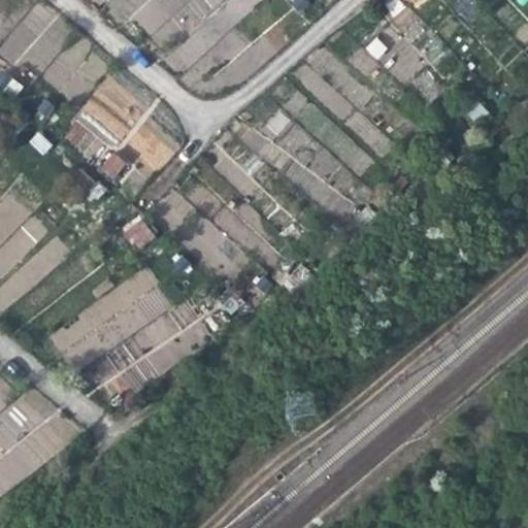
[(147,33),(161,41),(170,26),(196,0),(97,0),(116,10),(121,15),(140,27),(147,33)]
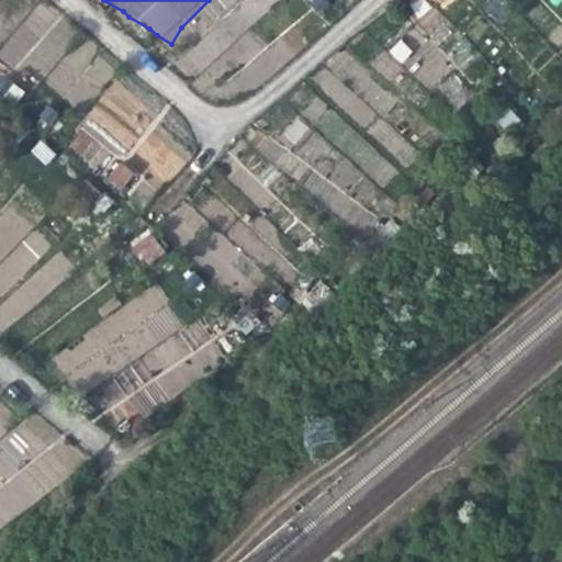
[(397,38),(388,54),(403,64),(413,49),(397,38)]
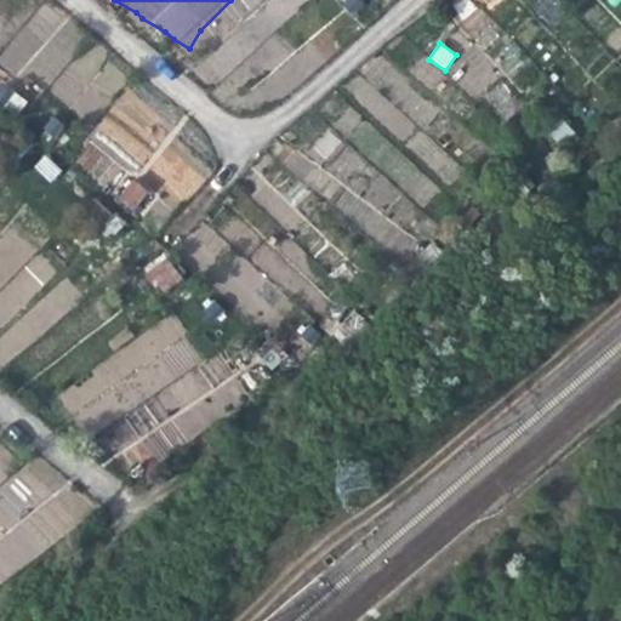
[(212,170),(169,136),(177,126),(126,87),(89,137),(136,172),(141,166),(188,201),(212,170)]
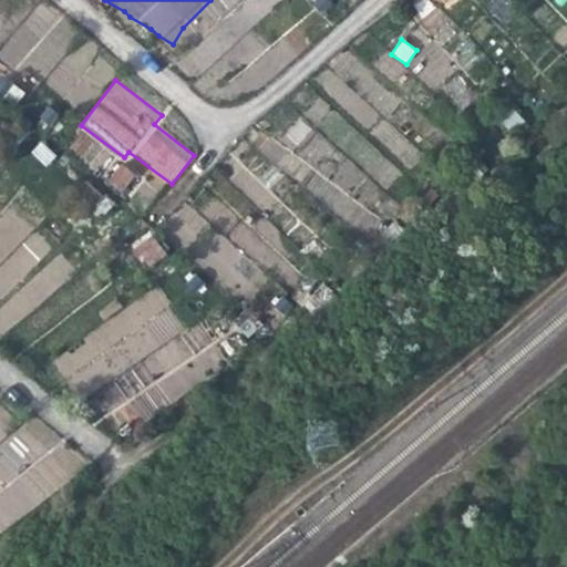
[(42,140),(30,151),(44,166),(57,155),(42,140)]
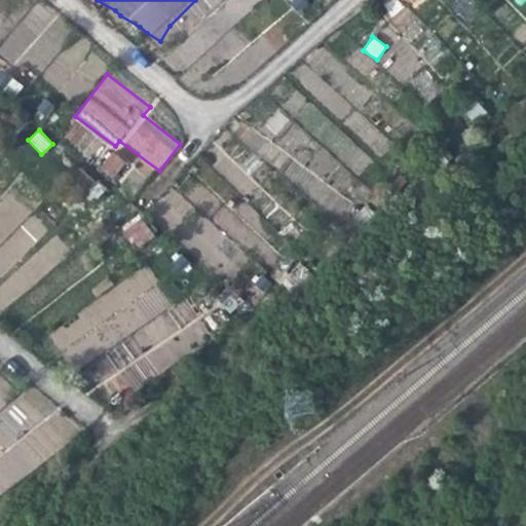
[(99,168),(113,179),(126,162),(112,151),(99,168)]
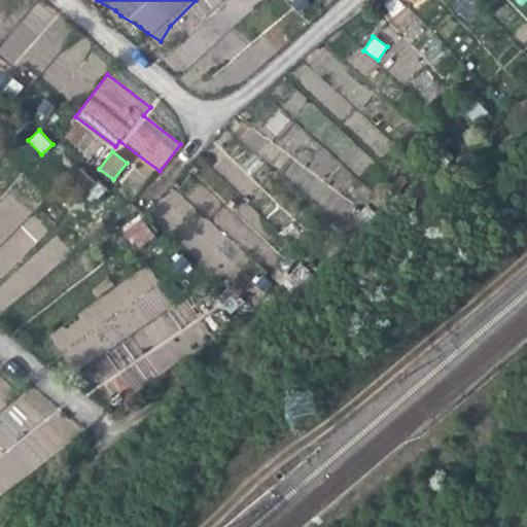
[(64,184),(93,204),(104,186),(76,167),(64,184)]
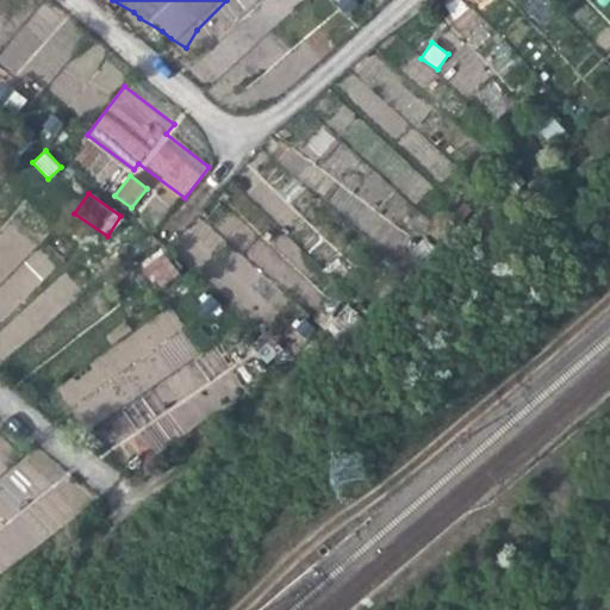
[(38,249),(19,266),(36,285),(55,267),(38,249)]
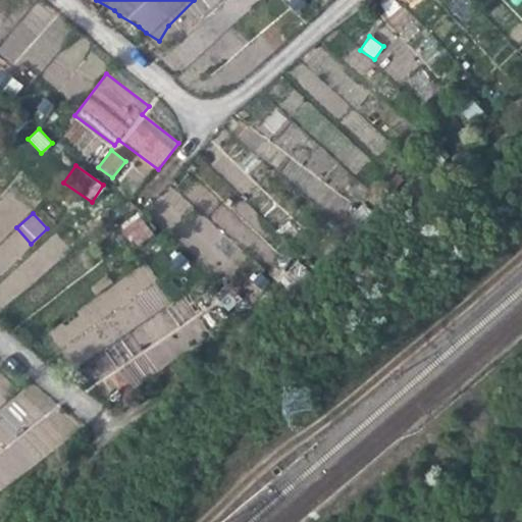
[(131,248),(153,238),(142,215),(120,224),(131,248)]
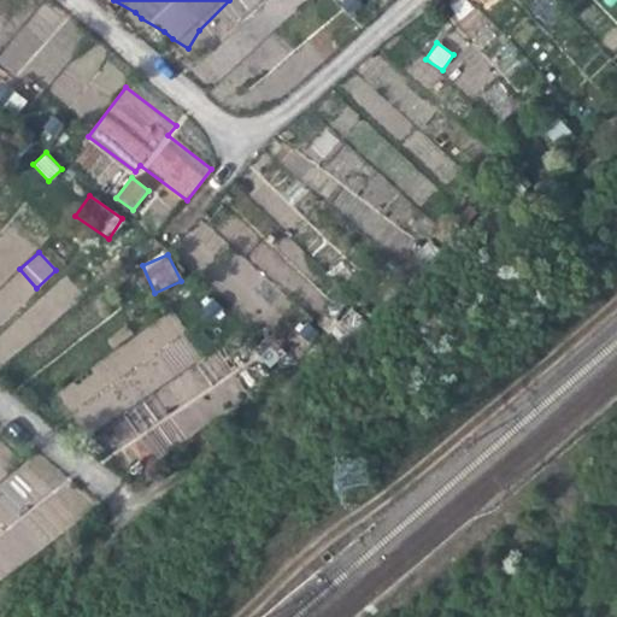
[(50,288),(60,306),(78,295),(68,277),(50,288)]
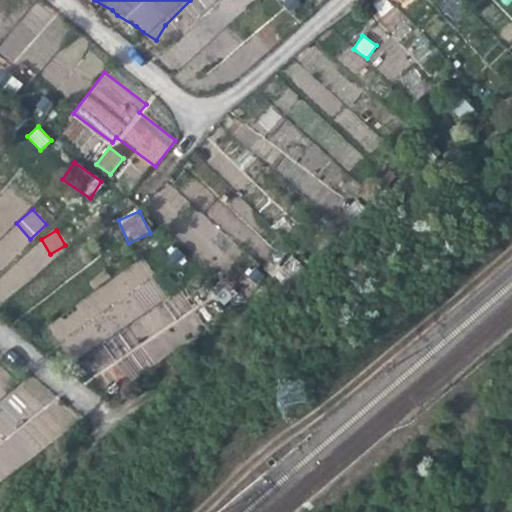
[(142,260),(48,322),(87,380),(104,368),(116,386),(185,341),(163,307),(170,303),(142,260)]
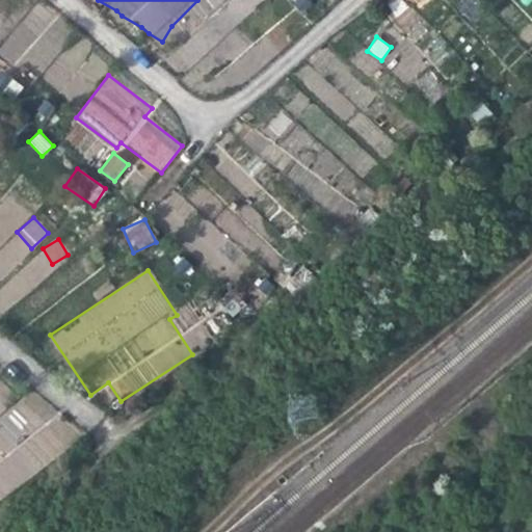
[(0,497),(78,444),(37,386),(16,401),(3,382),(0,383),(0,497)]
